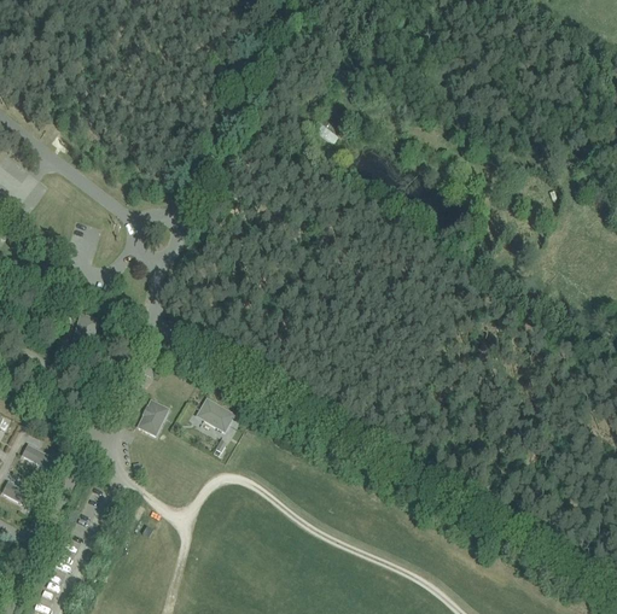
[(79,313),(70,343),(89,349),(98,319),(79,313)]
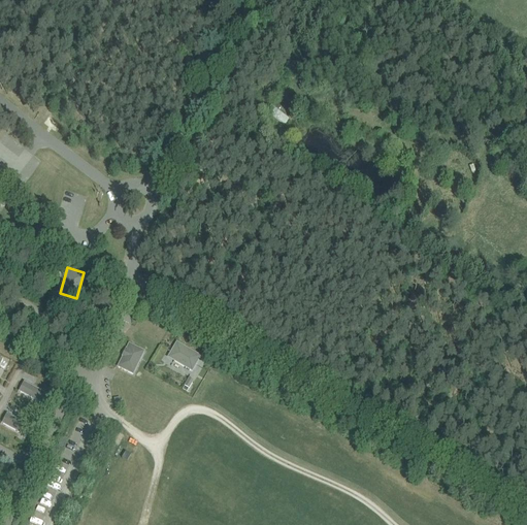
[(191,368),(199,354),(179,342),(179,341),(176,340),(174,340),(173,343),(173,345),(170,350),(172,351),(174,356),(173,358),(191,368)]
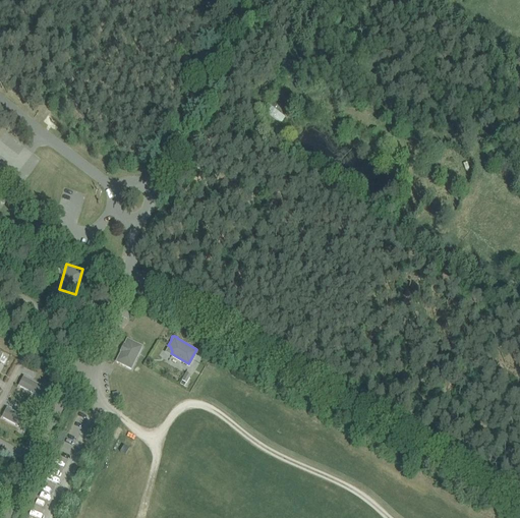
[(130,366),(140,344),(126,337),(116,359),(130,366)]
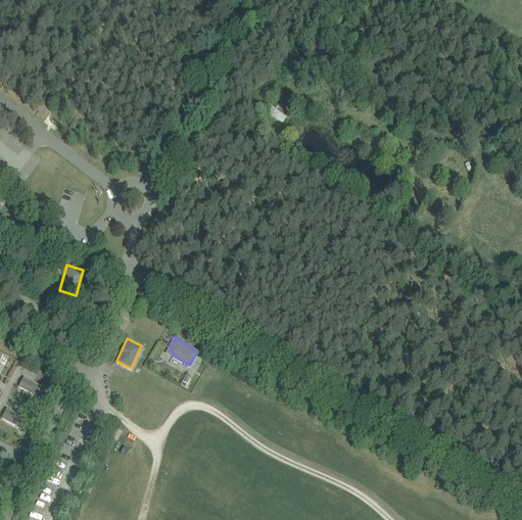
[(191,374),(186,372),(181,379),(186,382),(191,374)]
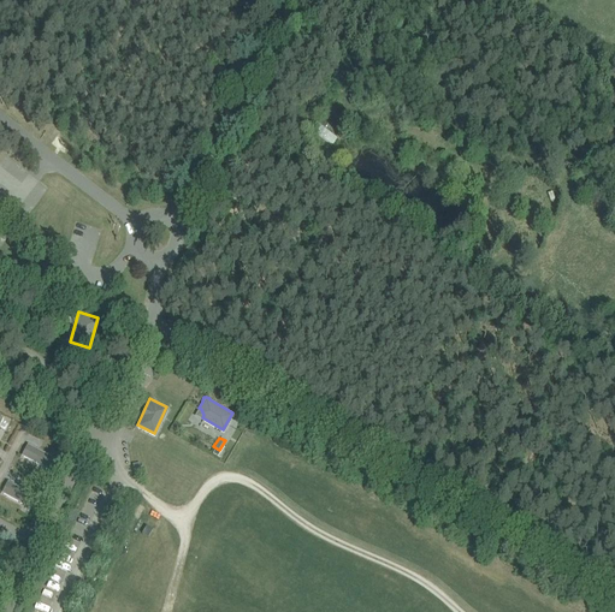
[(22,453),(45,465),(49,455),(28,443),(22,453)]
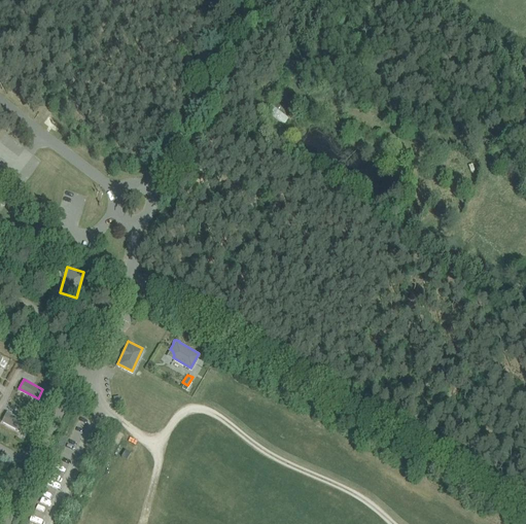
[(26,421),(6,411),(2,420),(21,430),(26,421)]
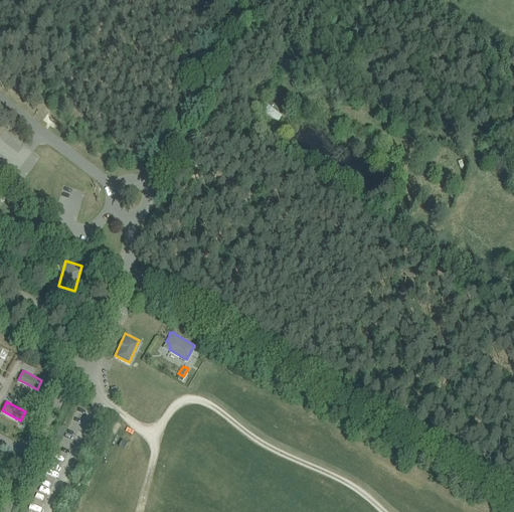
All buildings are outlined.
